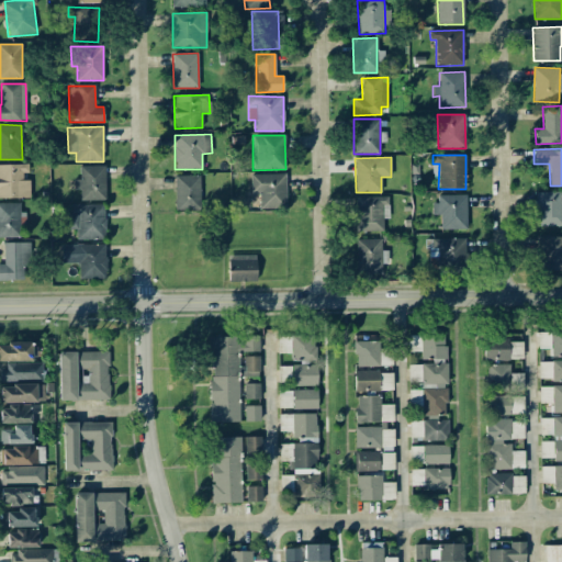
[(30,180),(26,180),(25,164),(0,164),(0,198),(30,198),(30,180)]
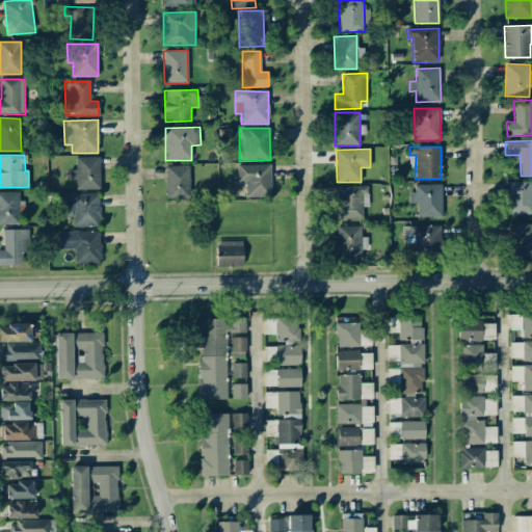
[(99,157),(75,157),(76,169),(70,169),(70,180),(76,180),(76,189),(100,189),(99,157)]
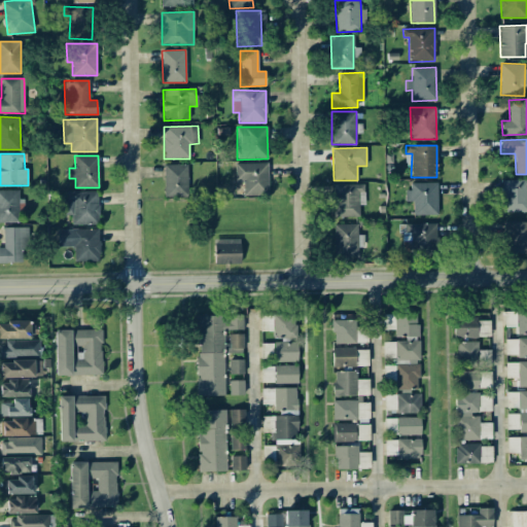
[(269,195),(268,163),(235,164),(236,182),(243,182),(243,196),(269,195)]
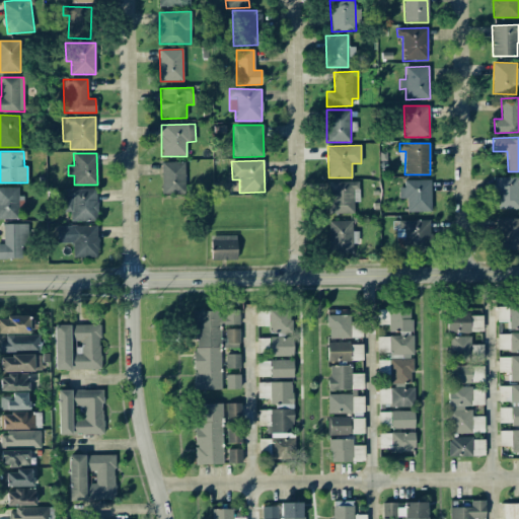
[(162,194),(184,194),(184,161),(161,162),(162,194)]
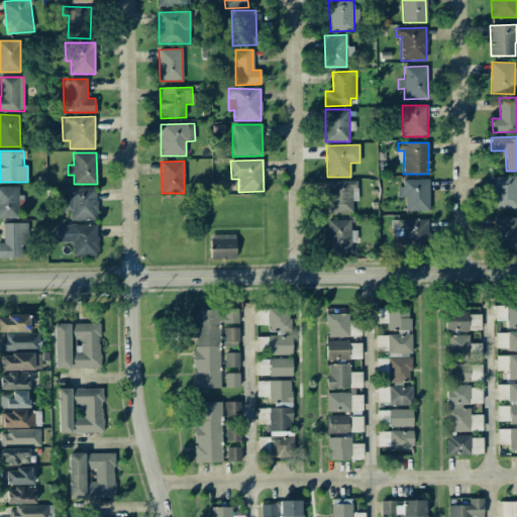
[(516,176),(493,177),(494,208),(516,207),(516,176)]
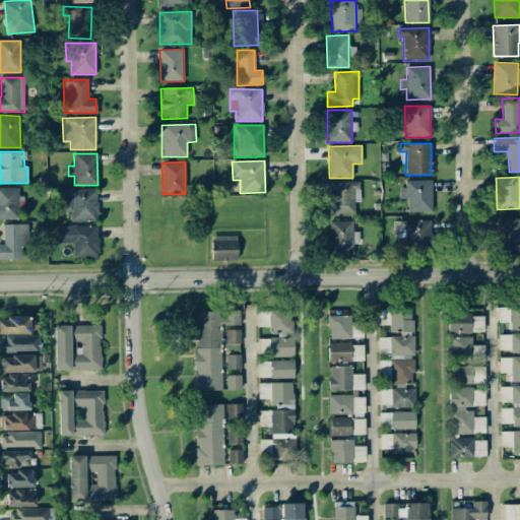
[(408,212),(432,211),(432,180),(402,181),(402,198),(407,198),(408,212)]
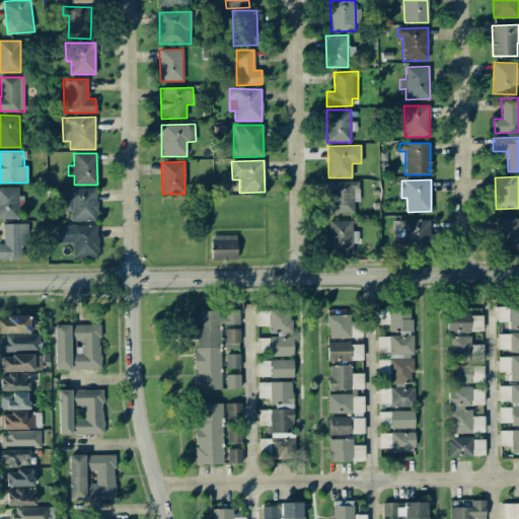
[(359,180),(327,181),(328,214),(354,214),(354,202),(359,202),(359,180)]
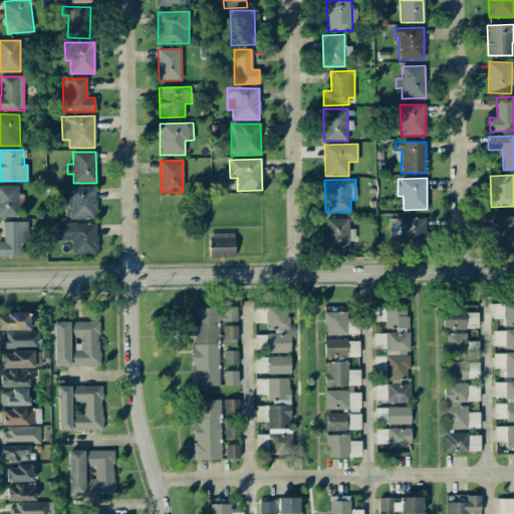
[(0,185),(0,216),(17,217),(17,185),(0,185)]
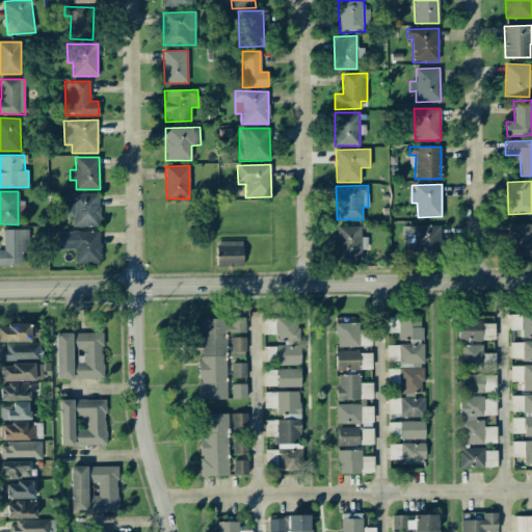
[(72,227),(98,227),(98,194),(65,193),(64,217),(73,217),(72,227)]
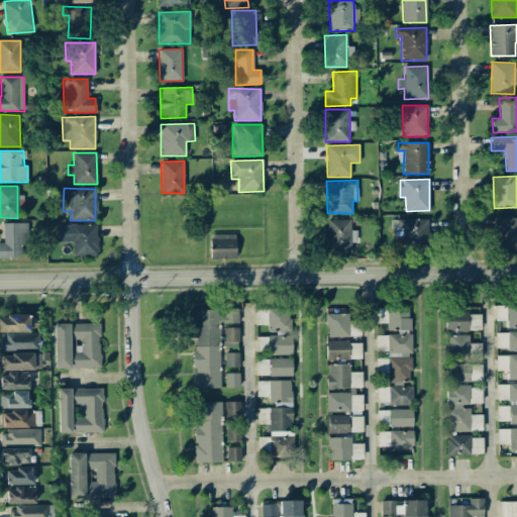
[(516,247),(516,217),(494,218),(495,248),(516,247)]
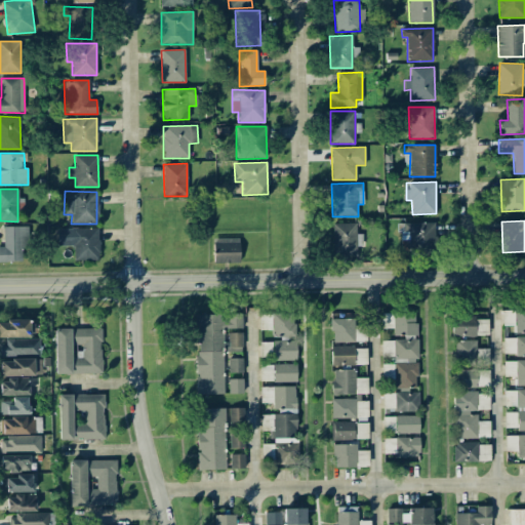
[(333,256),(356,255),(356,246),(362,246),(361,234),(356,234),(356,223),(332,224),(333,256)]
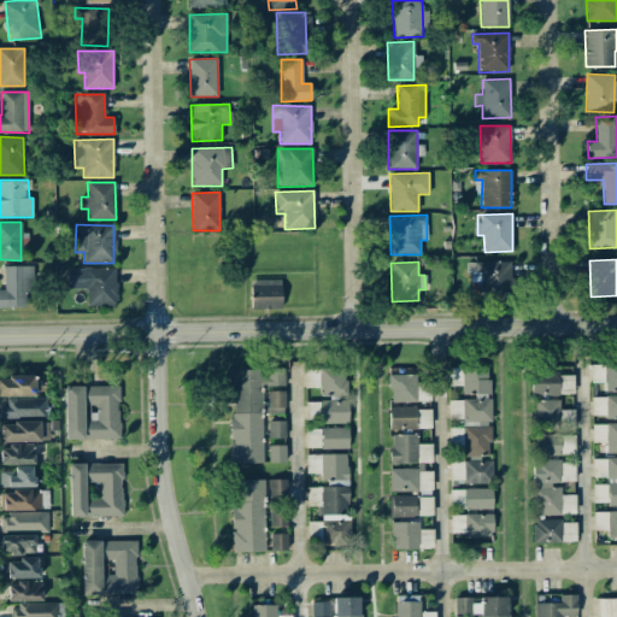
[(509,262),(470,263),(470,289),(482,288),(482,300),(510,300),(509,262)]
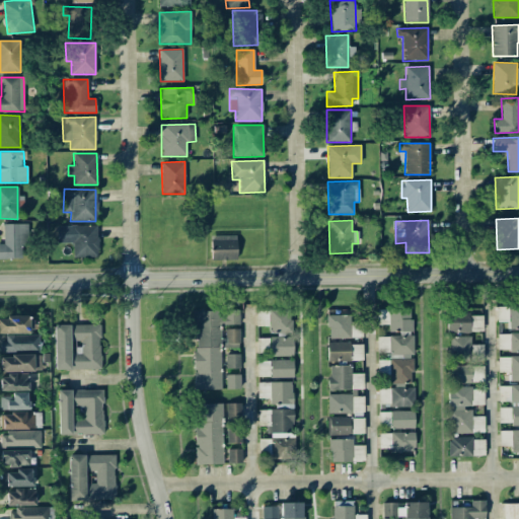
[(0,258),(24,258),(23,224),(3,224),(3,243),(0,243),(0,258)]
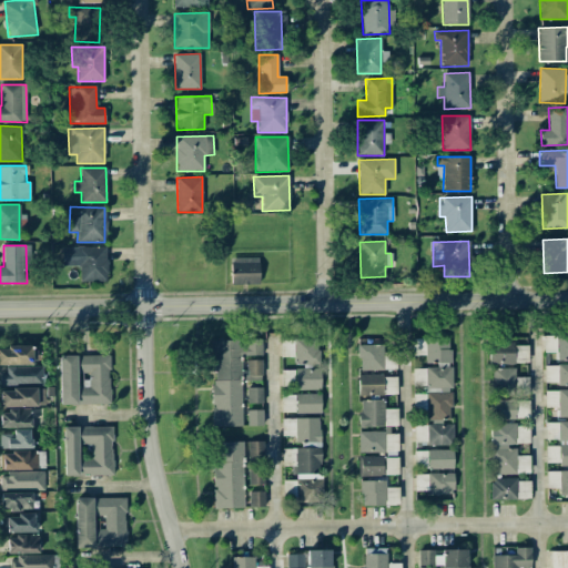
[(107,246),(78,247),(79,282),(108,281),(107,246)]
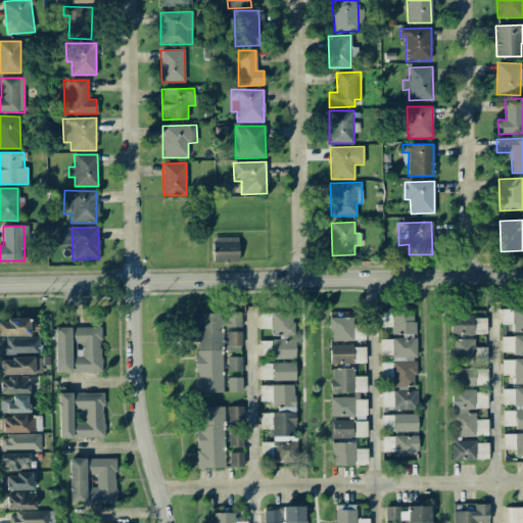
[(212,263),(238,262),(238,237),(212,237),(212,263)]
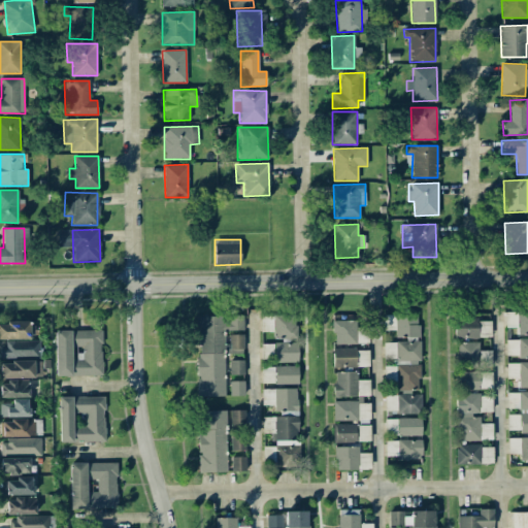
[(527,334),(527,310),(505,311),(506,328),(518,327),(518,335),(527,334)]
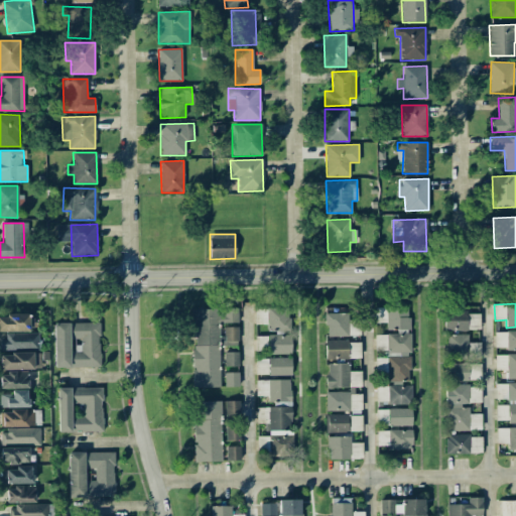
[(375,333),(375,352),(409,352),(410,307),(375,306),(375,323),(387,323),(387,333),(375,333)]
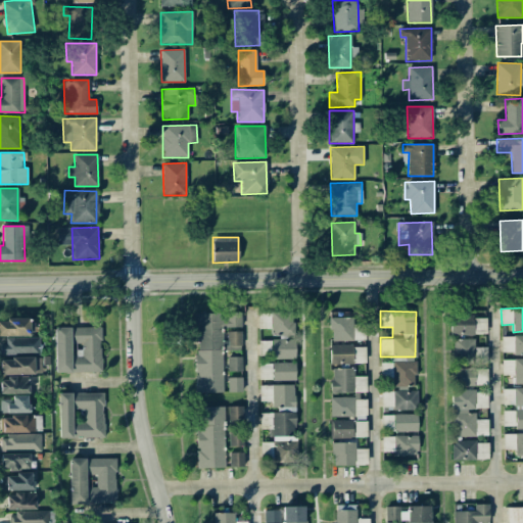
[(195,392),(222,392),(222,350),(241,350),(241,332),(227,332),(227,340),(222,340),(222,328),(241,328),(241,313),(224,313),(224,314),(193,314),(193,325),(195,325),(195,342),(195,392)]
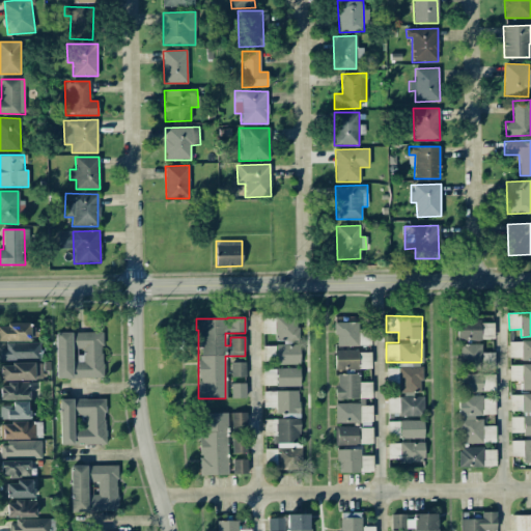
[(276,364),(298,364),(298,317),(262,317),(262,334),(275,334),(275,342),(276,342),(276,364)]
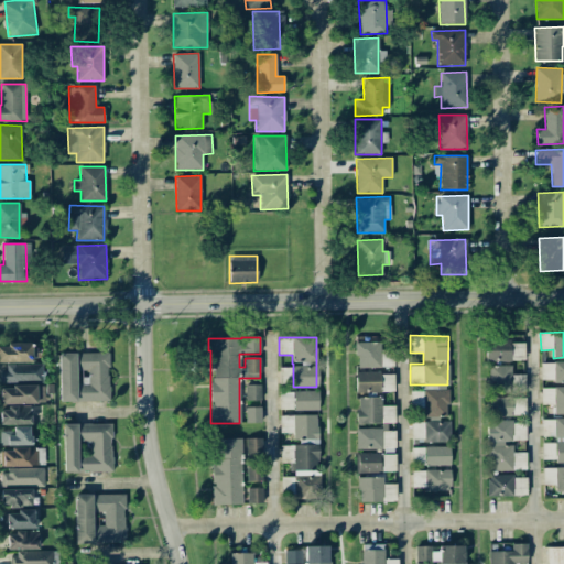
[(523,360),(523,340),(486,342),(487,361),(523,360)]
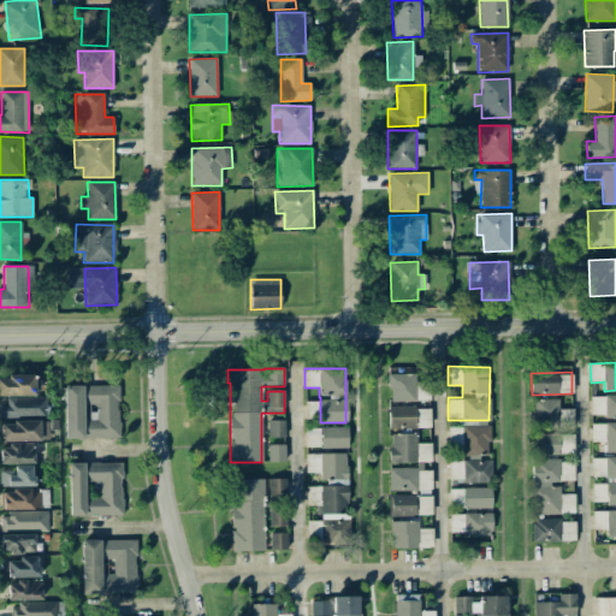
[(415,374),(389,374),(390,402),(415,402),(415,374)]
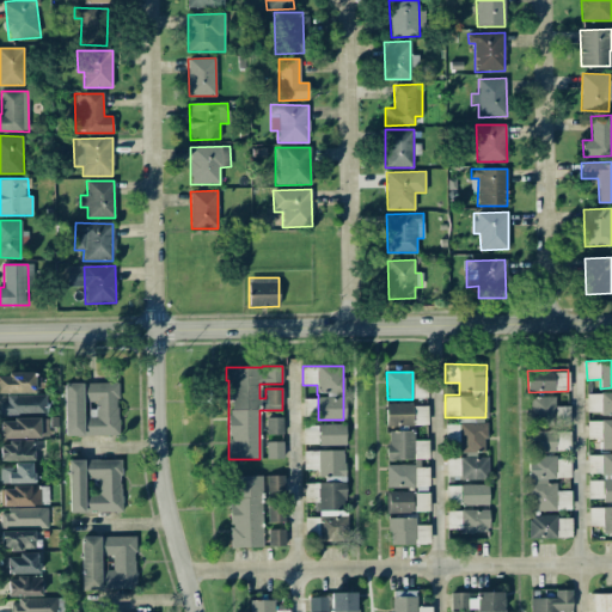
[(0,373),(0,393),(34,393),(34,373),(0,373)]
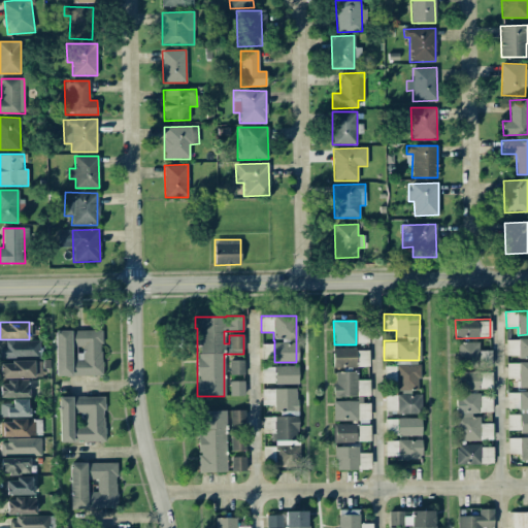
[(102,375),(102,330),(55,331),(56,376),(102,375)]
